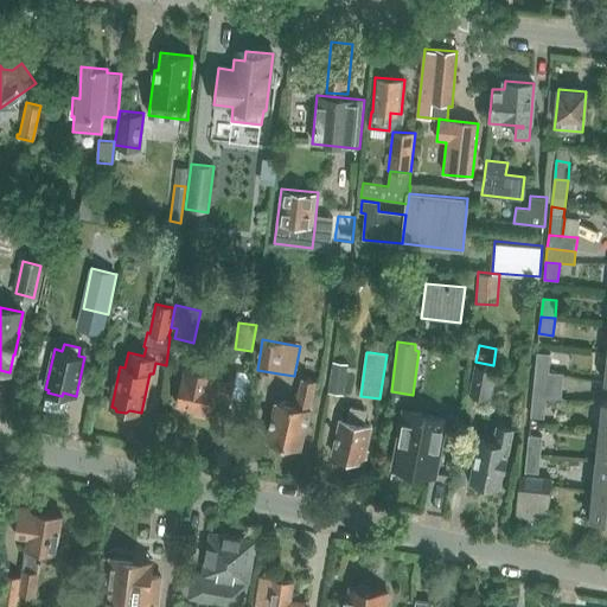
[(537,355),(535,372),(549,374),(550,356),(537,355)]
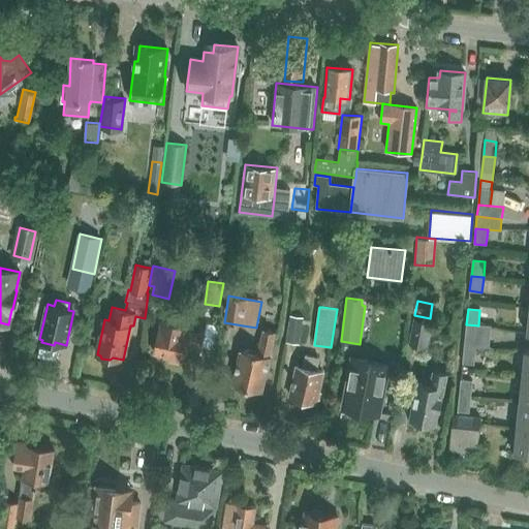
[(290,314),(289,323),(286,342),(299,345),(304,316),(290,314)]
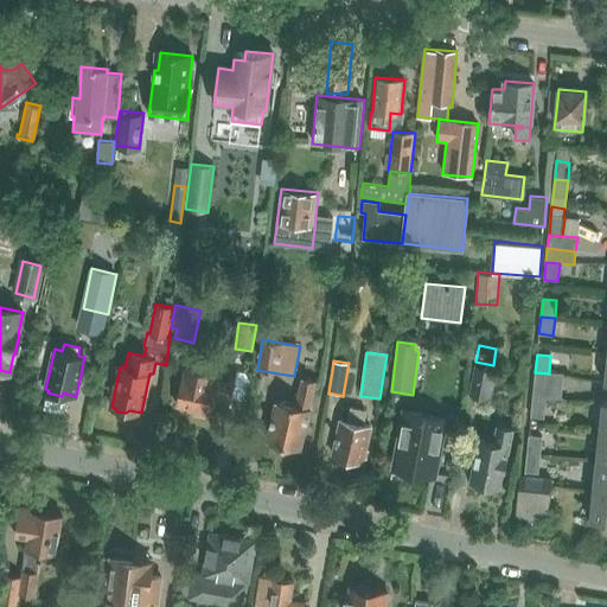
[(468,395),(477,396),(490,398),(496,369),(475,365),(468,395)]
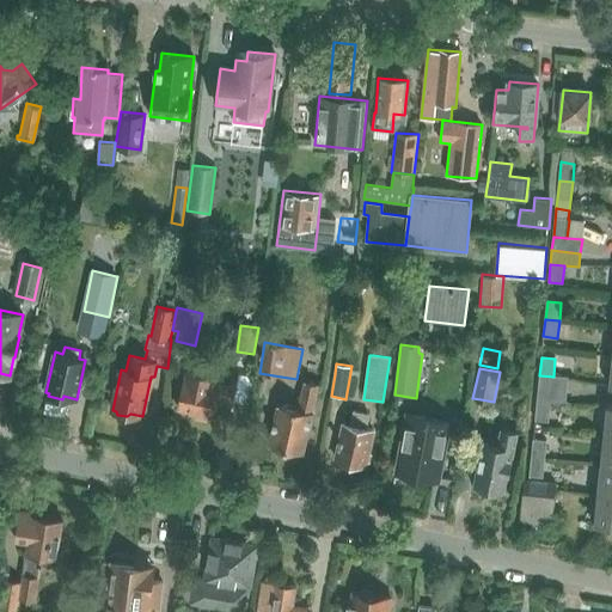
[(212,422),(216,399),(233,403),(237,389),(220,385),(219,386),(215,385),(216,378),(187,371),(178,409),(196,412),(195,418),(212,422)]
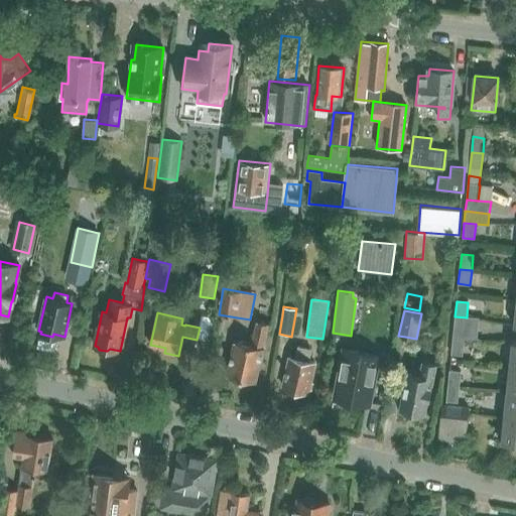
[(455,316),(454,329),(478,331),(479,318),(467,317),(455,316)]
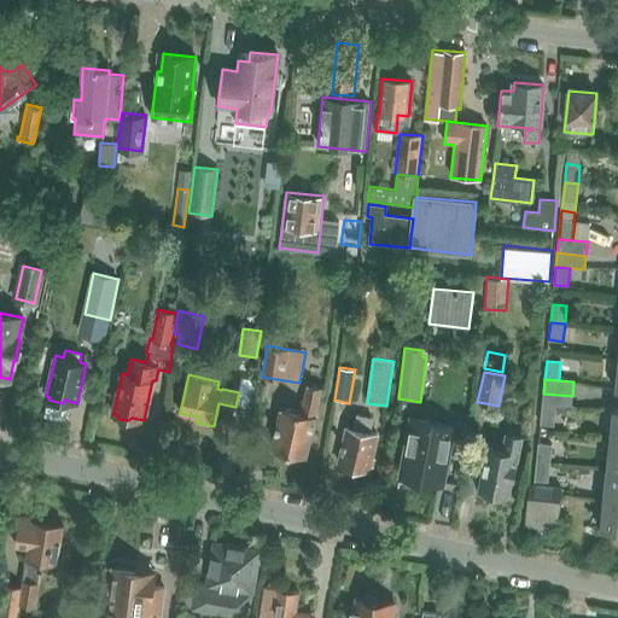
[(307,456),(316,415),(322,389),(308,385),(301,413),(280,408),(270,449),(307,456)]
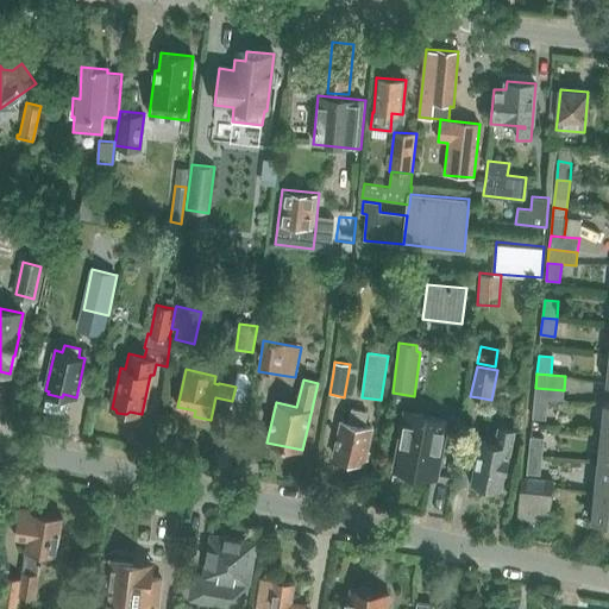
[(535,388),(534,401),(547,402),(563,405),(563,403),(564,390),(535,388)]
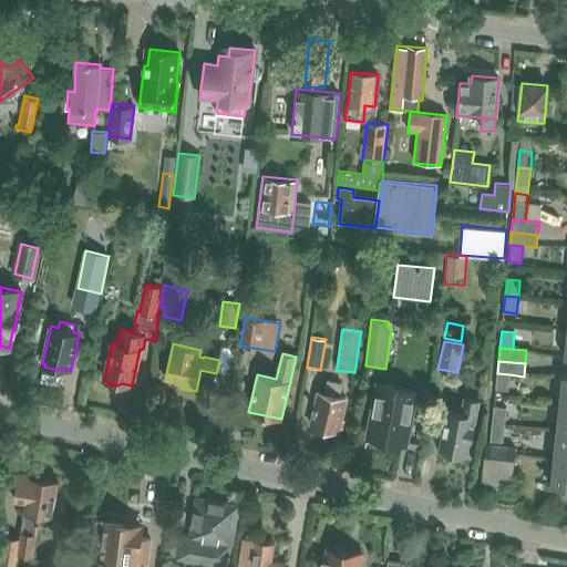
[(497,373),(496,391),(508,392),(509,374),(497,373)]
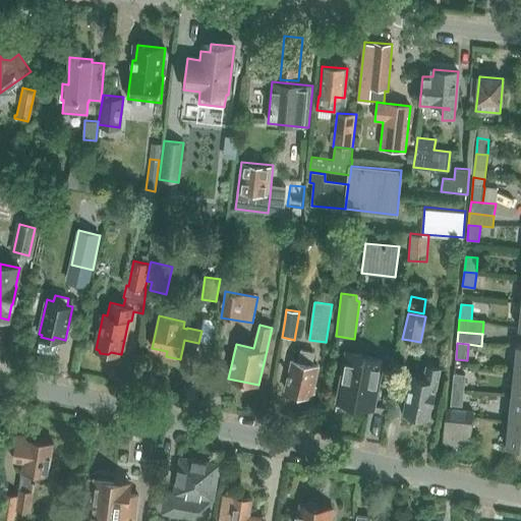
[(317,365),(312,364),(314,353),(301,350),(298,362),(292,361),(286,391),(310,396),(317,365)]
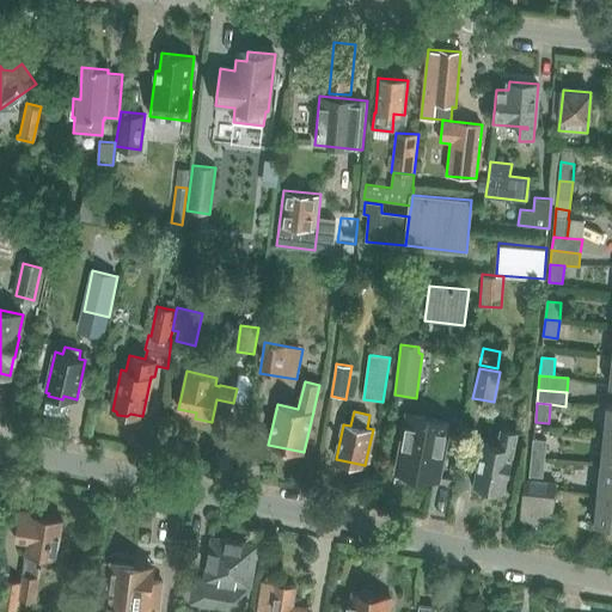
[(447,422),(409,415),(398,471),(436,479),(447,422)]
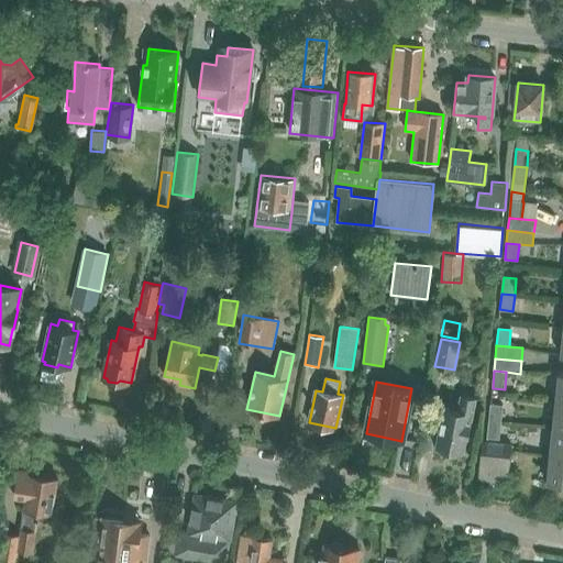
[(457,410),(444,407),(437,446),(442,448),(444,452),(453,454),(456,451),(462,452),(465,438),(470,439),(477,398),(461,395),(457,410)]
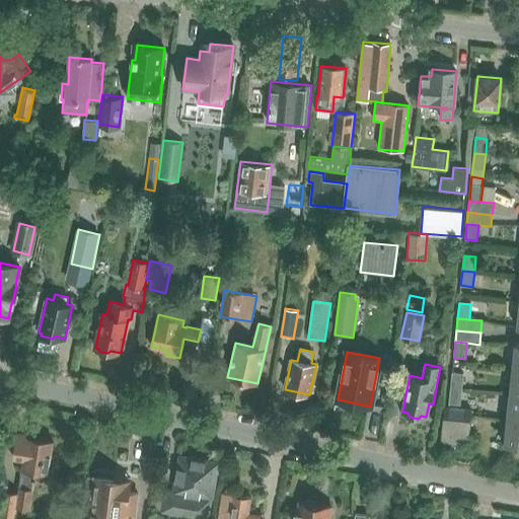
[(518,369),(512,369),(509,393),(518,394),(518,369)]
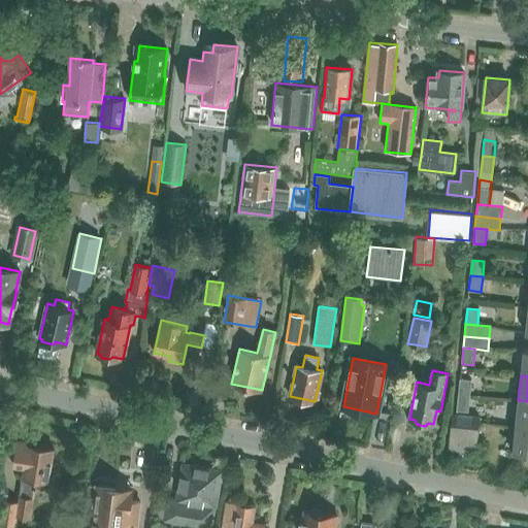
[(460,380),(459,393),(470,394),(472,381),(460,380)]
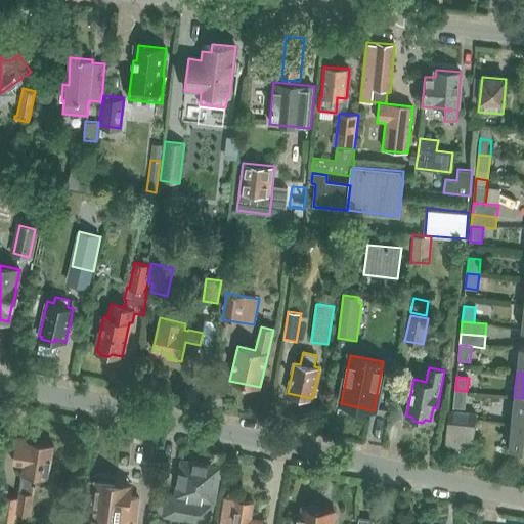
[(467,391),(455,390),(453,407),(465,409),(467,391)]
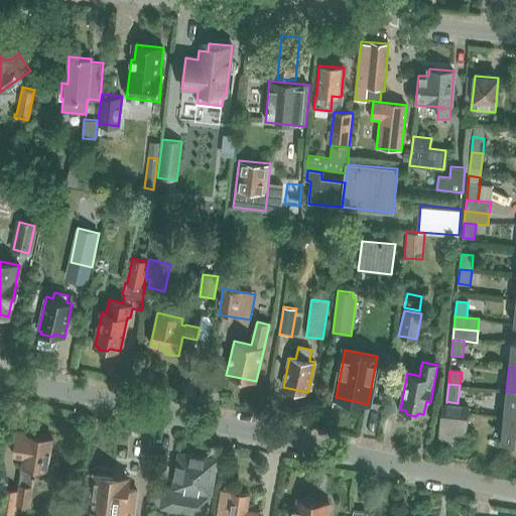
[(515,392),(506,391),(503,416),(515,417),(515,392)]
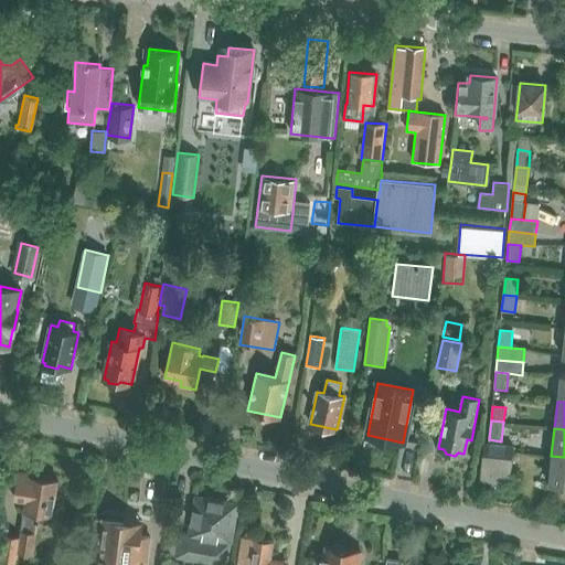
[(512,446),(483,444),(480,482),(509,484),(512,446)]
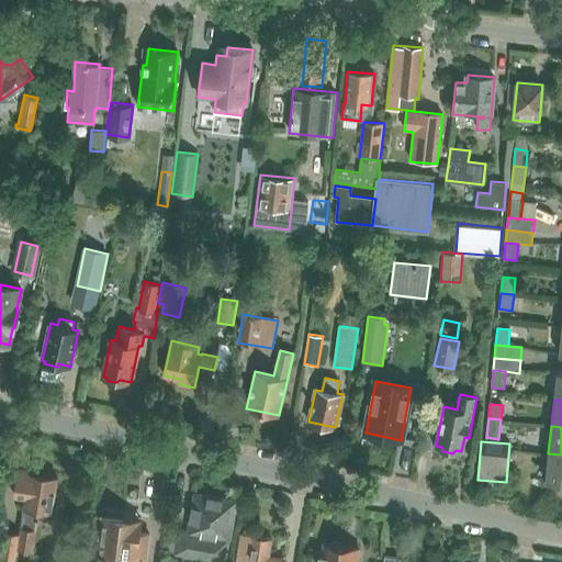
[(561,454),(548,453),(546,481),(561,482),(561,454)]
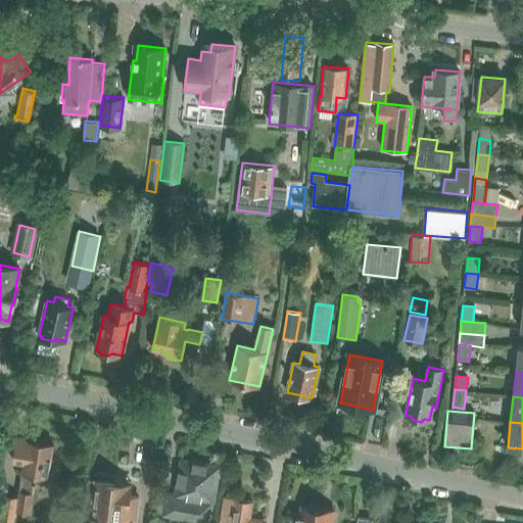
[(16,438),(13,462),(22,464),(18,496),(16,513),(30,514),(34,485),(31,484),(33,474),(34,474),(48,476),(53,444),(51,443),(48,439),(41,438),(39,441),(38,441),(27,440),(16,438)]
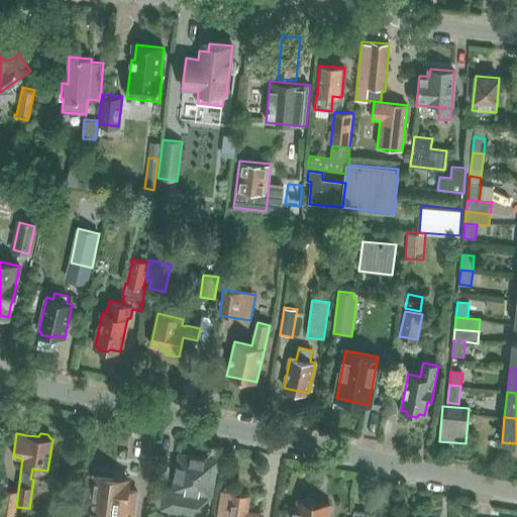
[(164,488),(163,494),(153,492),(150,504),(161,506),(160,511),(195,516),(206,516),(216,461),(179,455),(174,489),(164,488)]
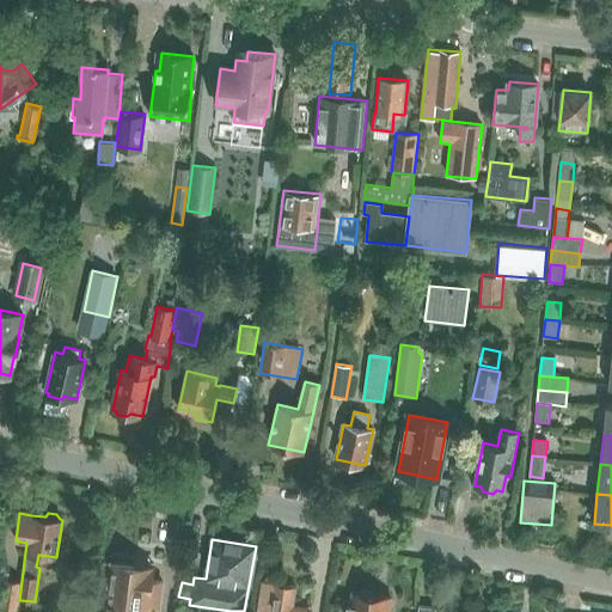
[(134,562),(110,560),(103,611),(159,611),(164,580),(153,579),(155,562),(134,560),(134,562)]
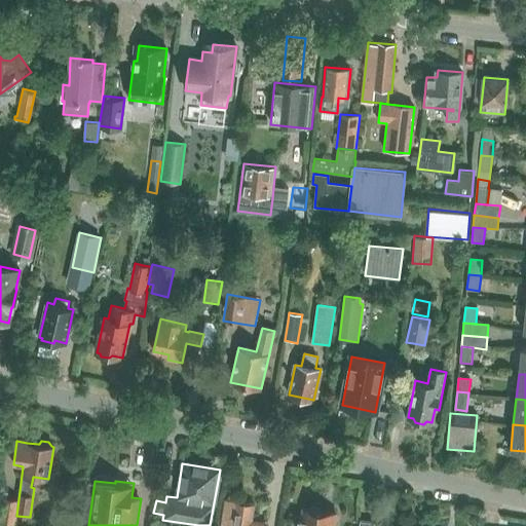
[(1,497),(0,501),(0,521),(15,524),(16,516),(19,499),(1,497)]
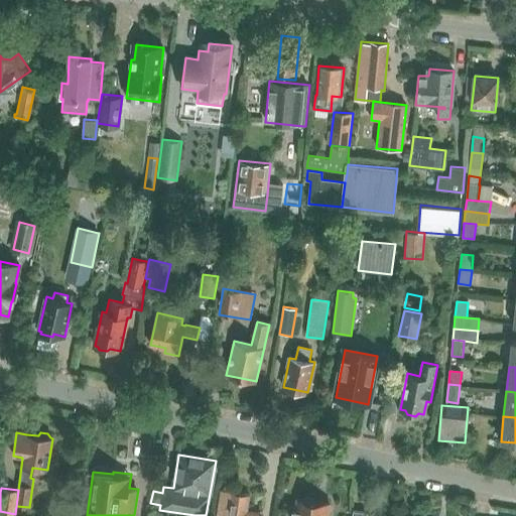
[(260,515),(261,515),(246,513),(249,495),(221,491),(217,515),(260,515)]
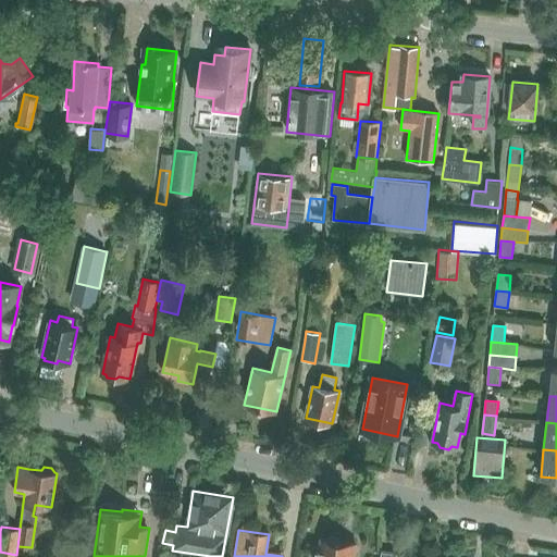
[(319,556),(353,556),(355,544),(322,540),(319,556)]
